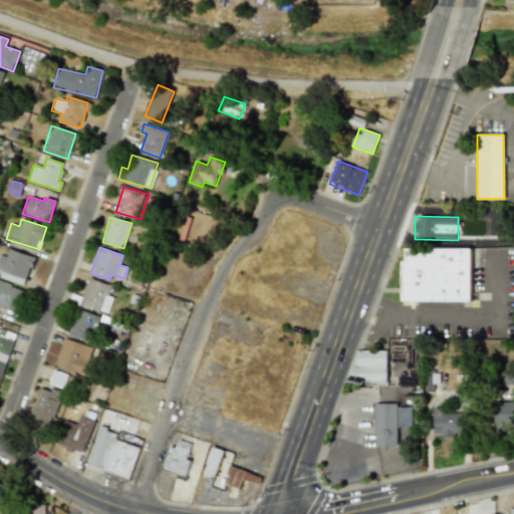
[(470,302),(471,249),(406,248),(405,261),(402,261),(401,301),(470,302)]
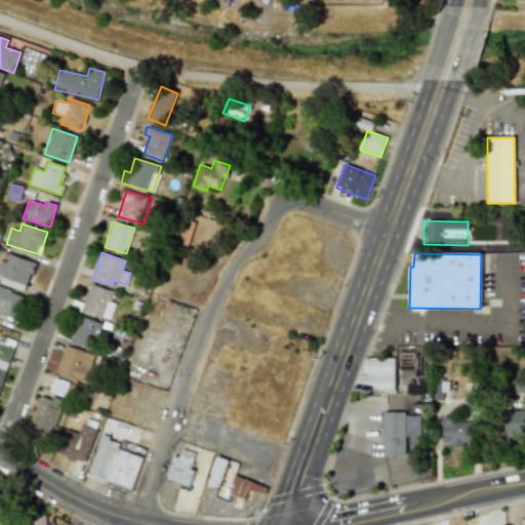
[(0,282),(0,284),(26,291),(34,261),(8,254),(6,263),(0,260),(0,275),(2,276),(0,282)]
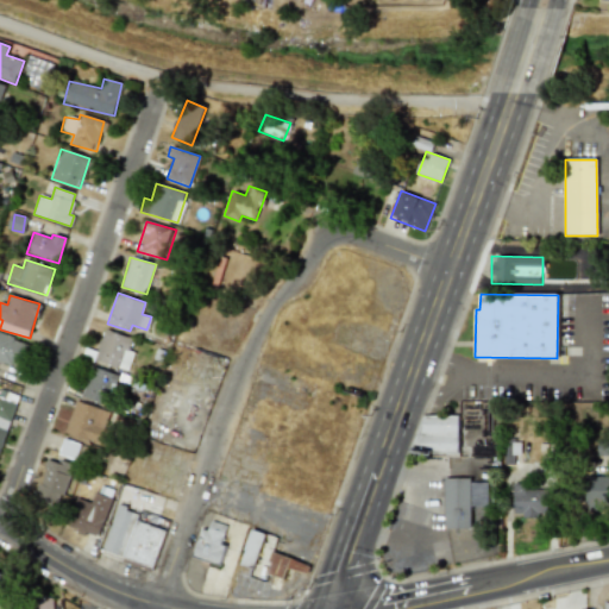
[(127,371),(133,352),(129,351),(132,338),(104,330),(94,362),(127,371)]
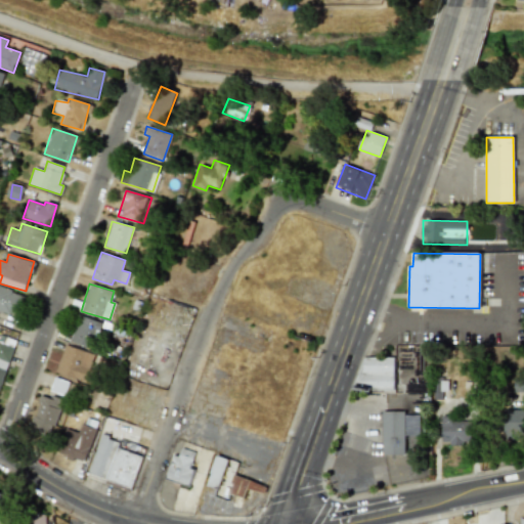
[(0,311),(13,316),(22,295),(0,287),(0,311)]
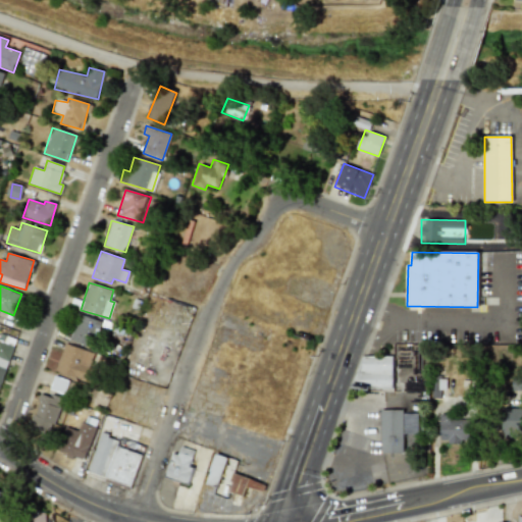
[(70,341),(95,347),(101,321),(76,315),(70,341)]
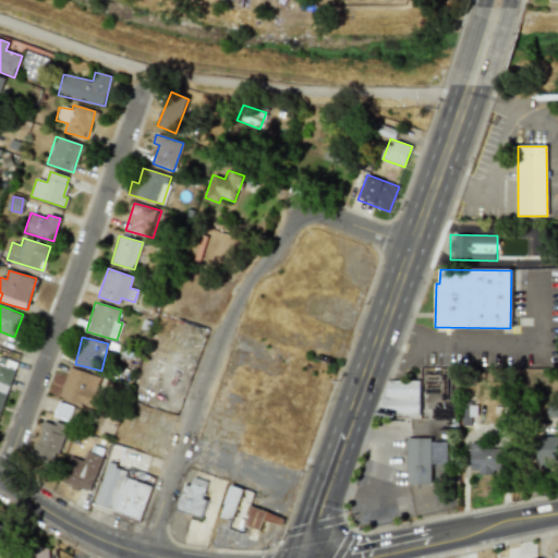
[(14,370),(0,364),(0,383),(4,384),(2,392),(0,391),(0,410),(7,388),(9,388),(14,370)]
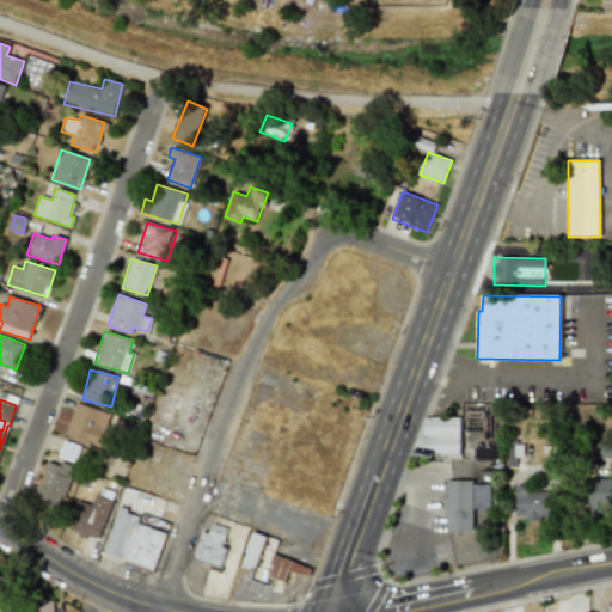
[(65,436),(98,446),(108,412),(74,404),(65,436)]
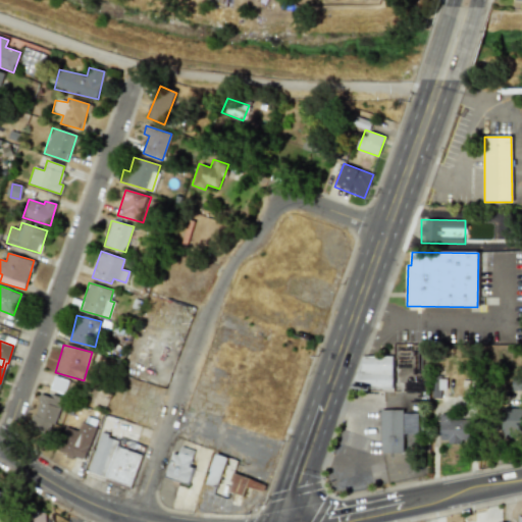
[(394,357),(357,356),(356,388),(393,388),(394,357)]
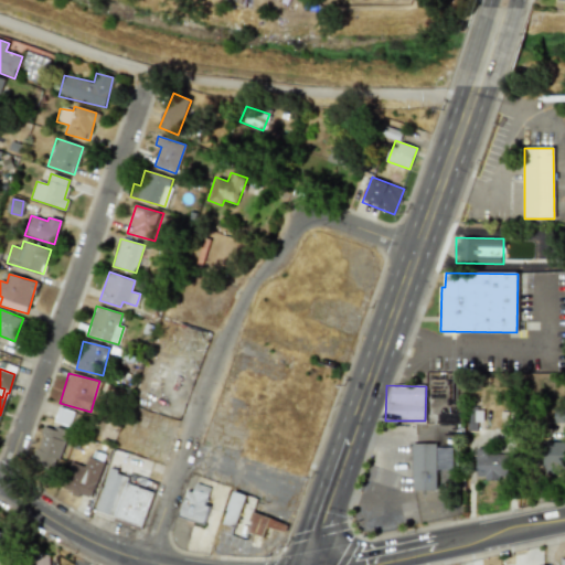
[(467,430),(480,432),(480,409),(468,409),(467,430)]
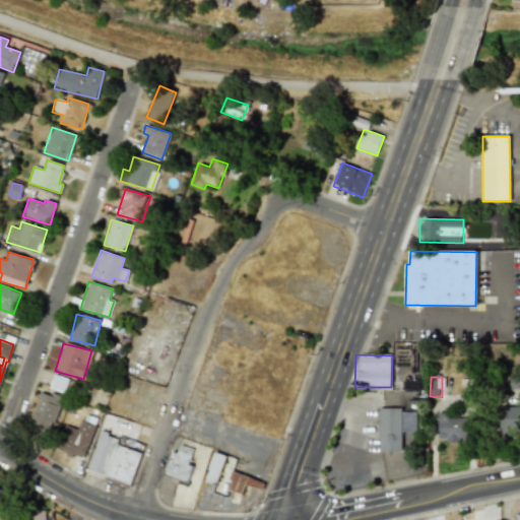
[(50,434),(63,398),(41,391),(28,427),(50,434)]
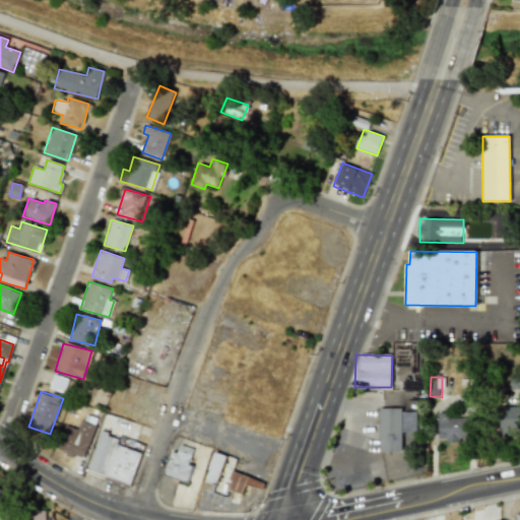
[(519,436),(519,400),(509,400),(509,407),(500,407),(501,437),(519,436)]
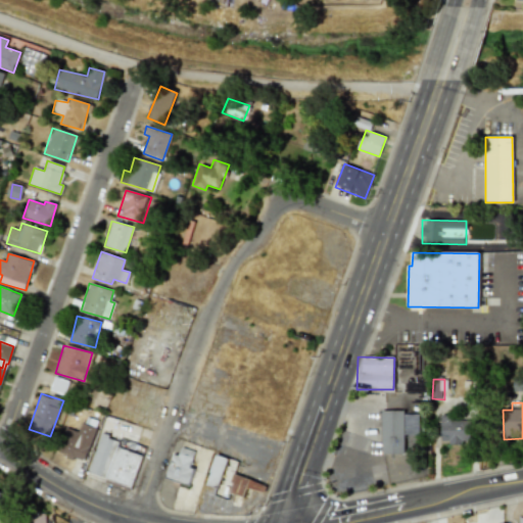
[(381,455),(405,454),(403,436),(419,436),(419,415),(405,415),(405,411),(381,411),(381,455)]
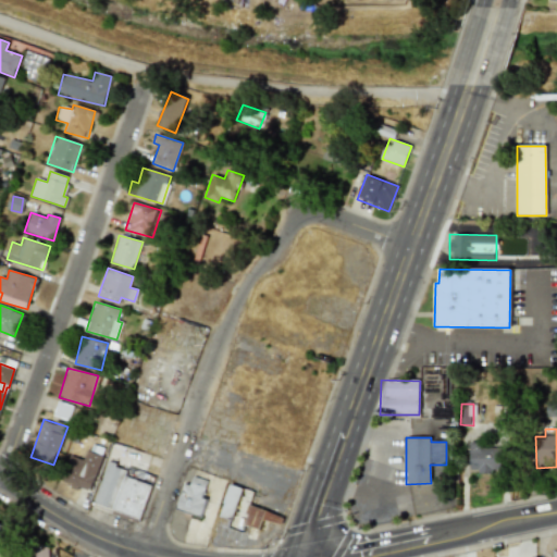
[(469,471),(499,472),(500,448),(481,447),(481,442),(470,442),(469,471)]
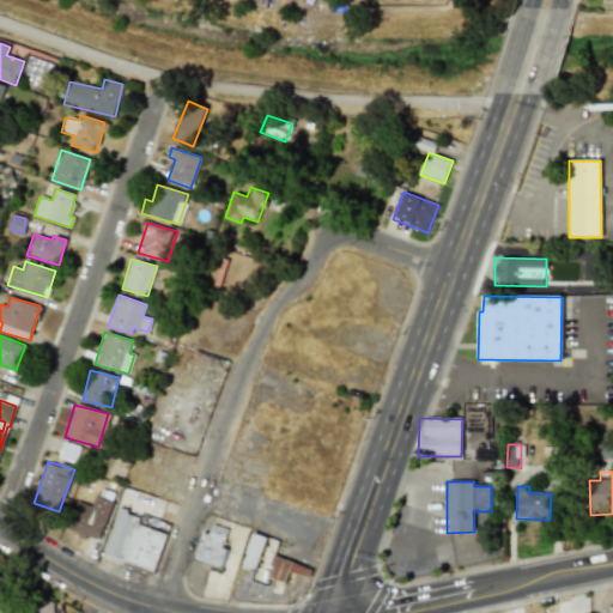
[(91,507),(76,501),(65,529),(98,541),(113,502),(95,496),(91,507)]
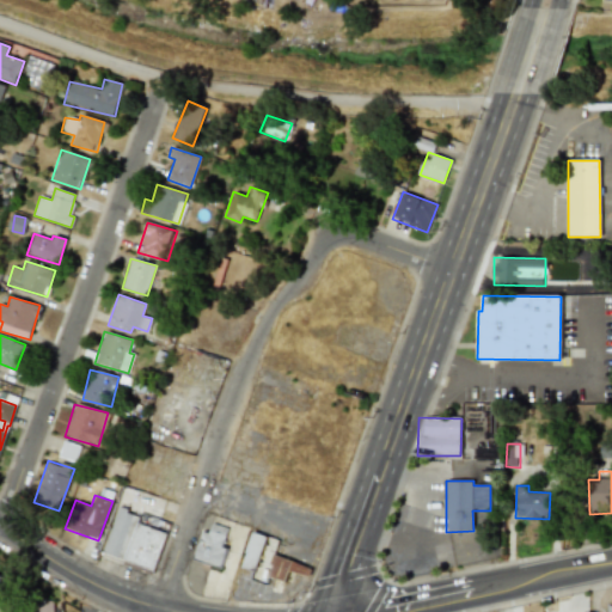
[(103,556),(154,569),(165,531),(136,524),(139,514),(116,508),(103,556)]
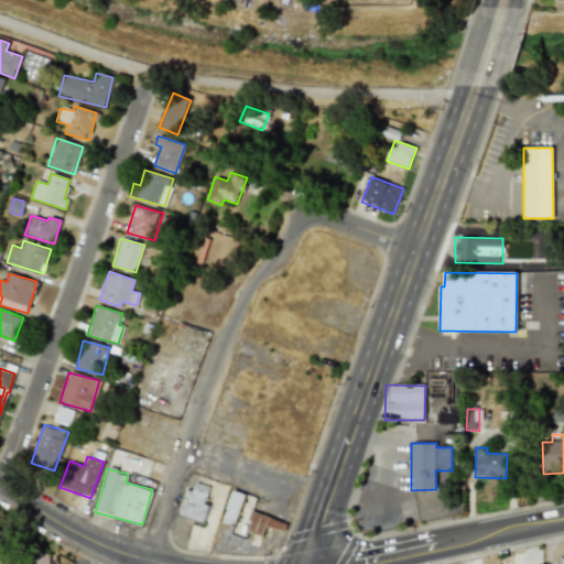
[(180,518),(204,521),(209,486),(194,484),(193,491),(184,490),(180,518)]
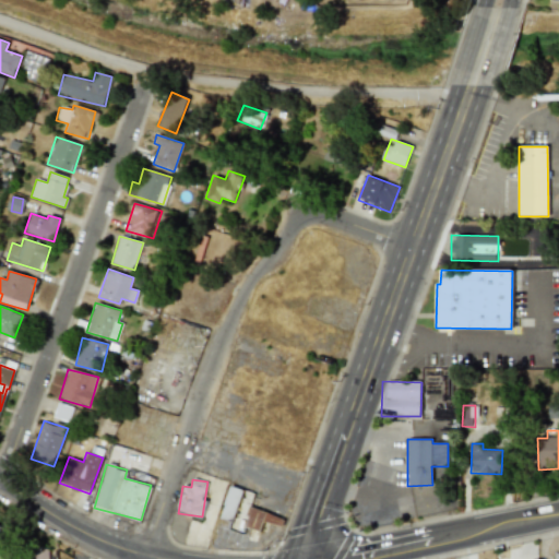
[(233,522),(239,500),(249,503),(252,494),(230,486),(221,518),(233,522)]
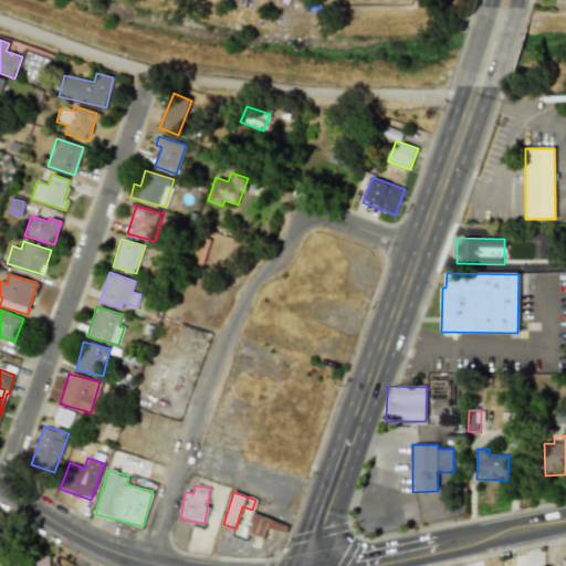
[(286,533),(289,523),(252,515),(248,534),(264,538),(266,528),(286,533)]
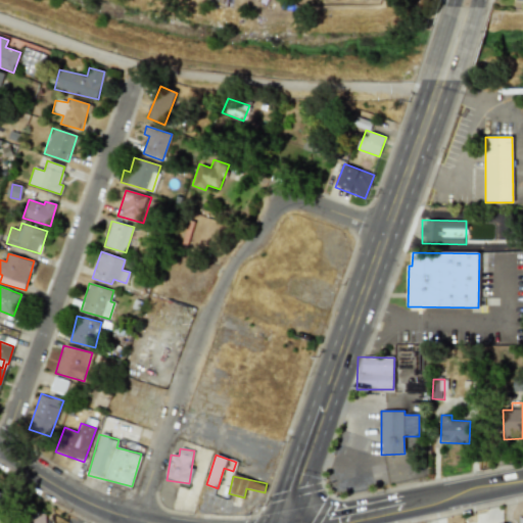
[(25,522),(45,522),(46,514),(25,513),(25,522)]
